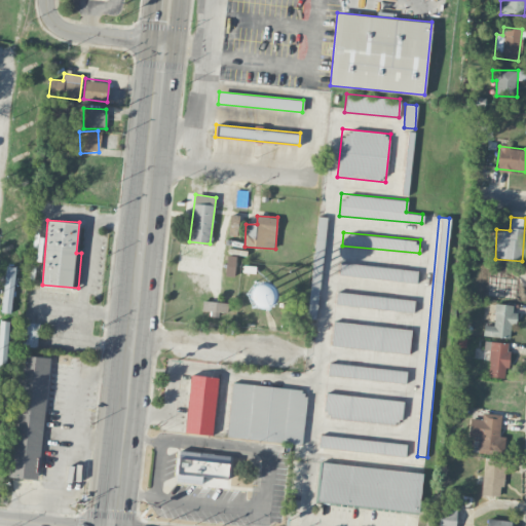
[(418,269),(340,261),(338,274),(416,283),(418,269)]
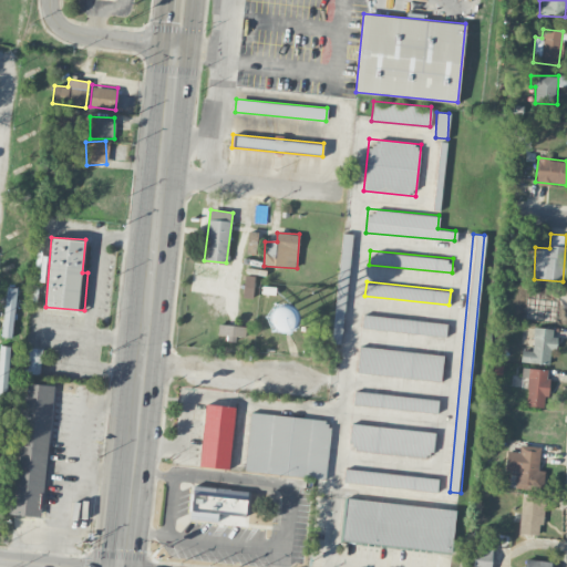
[(269,332),(292,331),(291,306),(268,307),(269,332)]
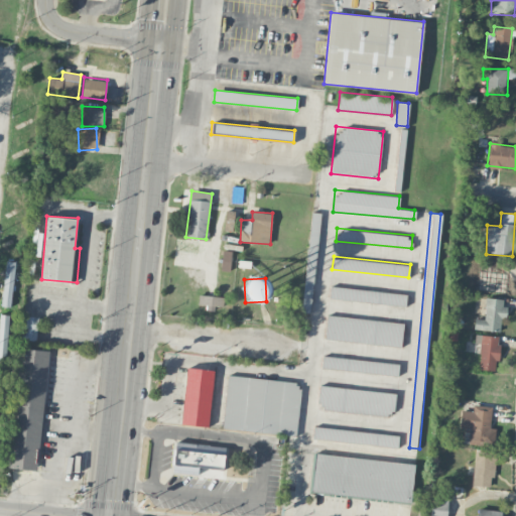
[(329,298),(405,305),(406,292),(331,285),(329,298)]
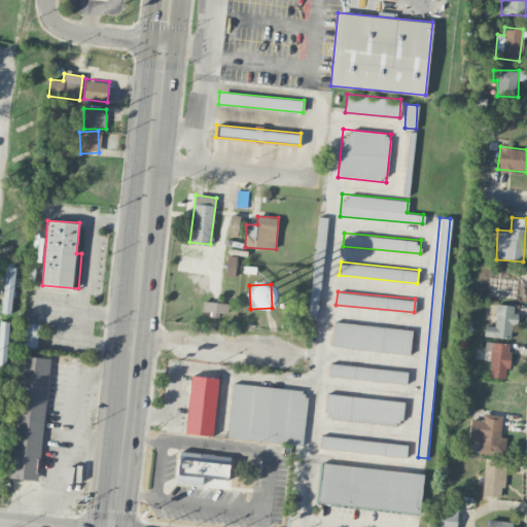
[(219,317),(220,313),(227,314),(229,304),(204,301),(203,311),(210,312),(210,317),(219,317)]
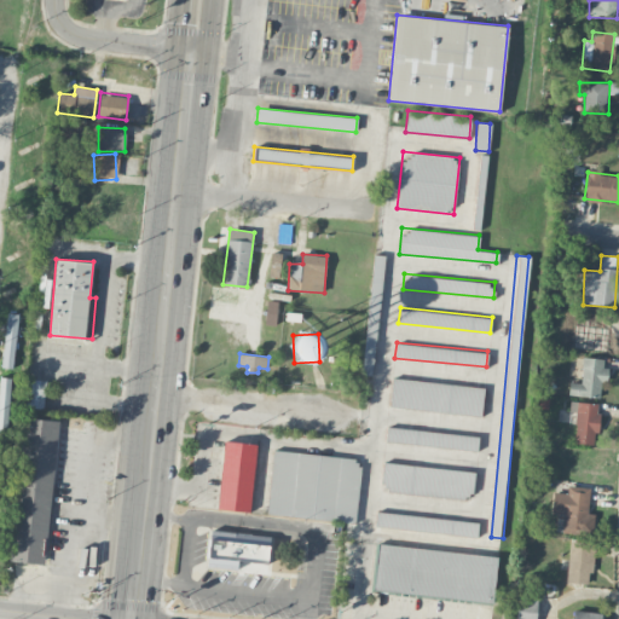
[(607,359),(583,358),(582,383),(570,382),(568,395),(600,398),(601,382),(605,382),(607,359)]
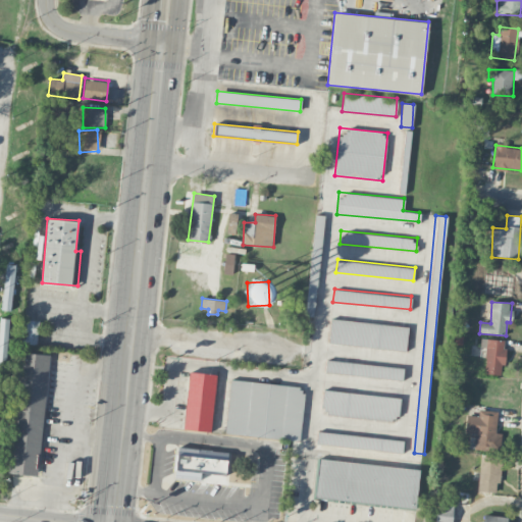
[(0,364),(7,365),(8,318),(0,318),(0,364)]
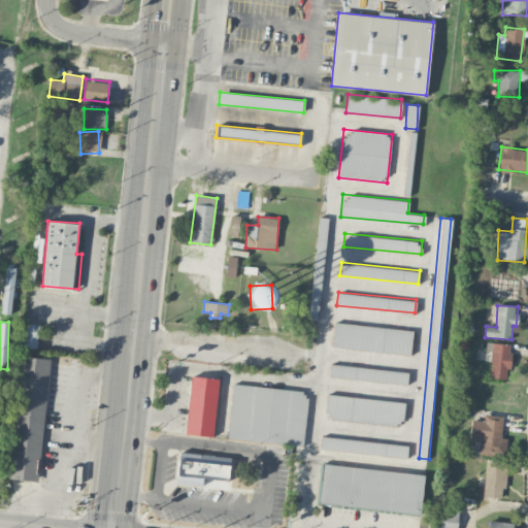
[(410,354),(413,329),(334,322),(332,348),(410,354)]
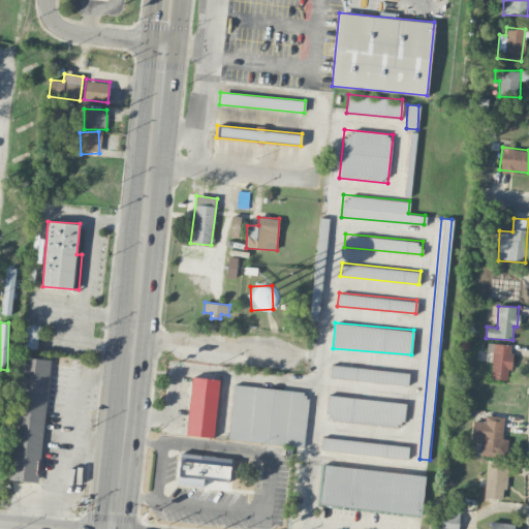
[(39,324),(24,324),(23,347),(38,348),(39,324)]
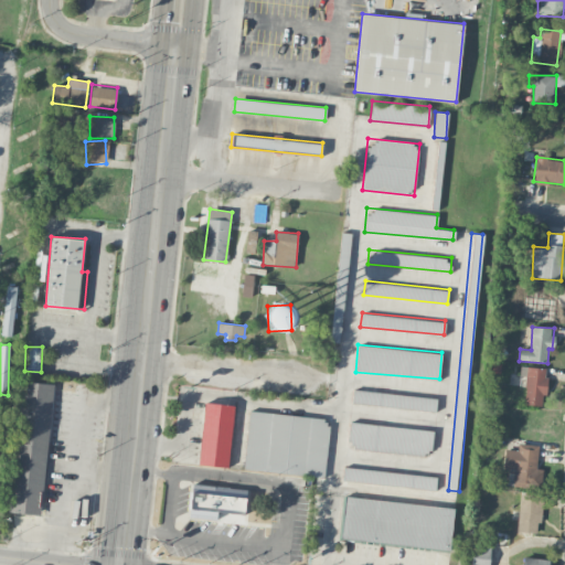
[(544,405),(546,368),(520,366),(520,376),(525,376),(524,404),(544,405)]
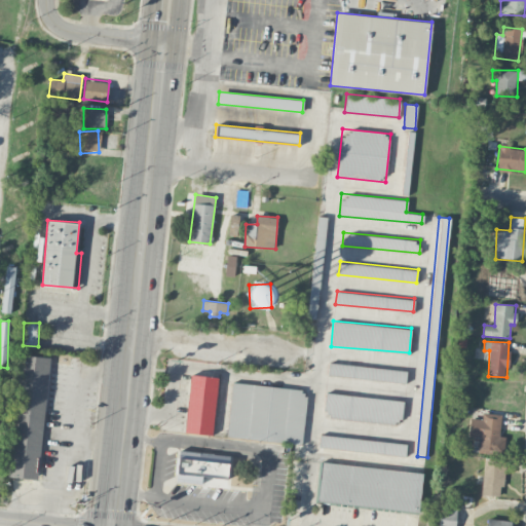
[(39,480),(50,357),(19,353),(8,478),(39,480)]
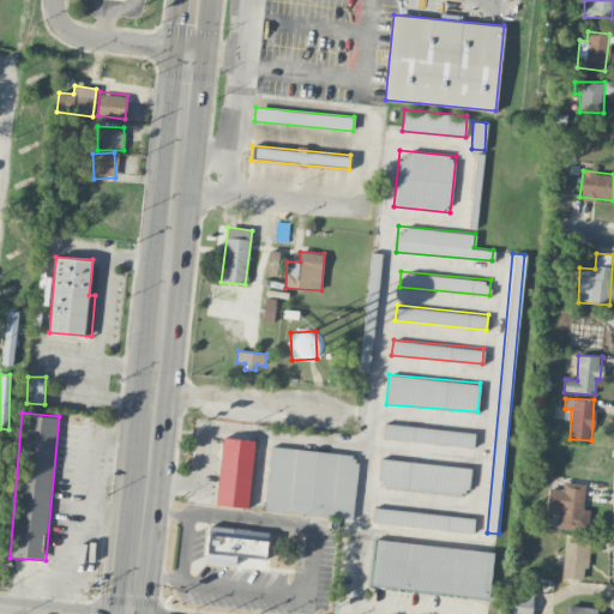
[(475,432),(384,422),(383,438),(474,447),(475,432)]
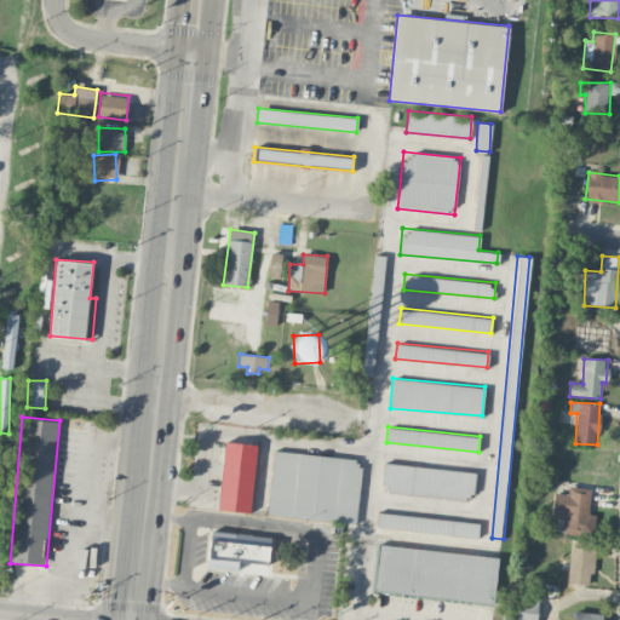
[(257,443),(224,441),(218,510),(251,512),(257,443)]
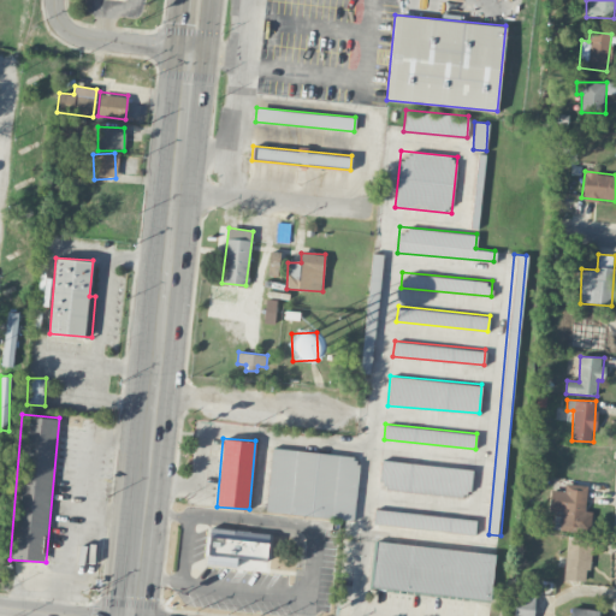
[(361,456),(272,446),(265,511),(354,520),(361,456)]
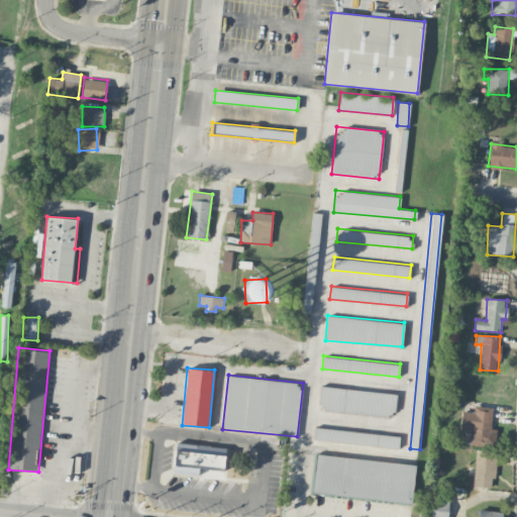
[(394,417),(397,393),(320,386),(317,410),(394,417)]
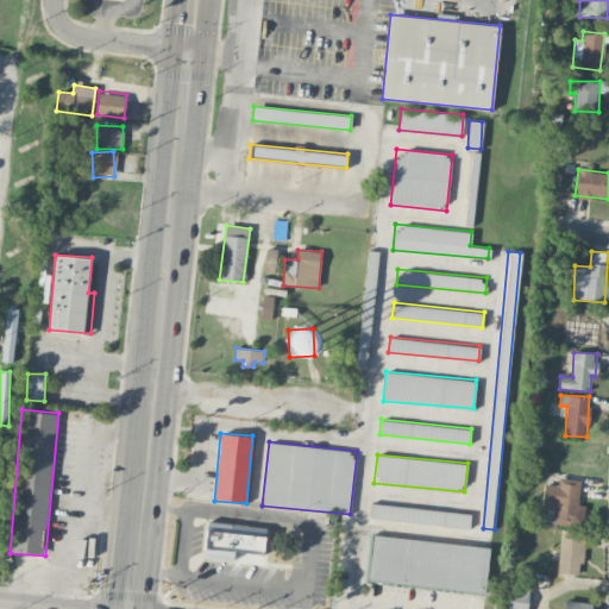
[(545,484),(542,506),(548,506),(547,523),(582,527),(584,506),(578,506),(581,481),(558,478),(557,485),(545,484)]
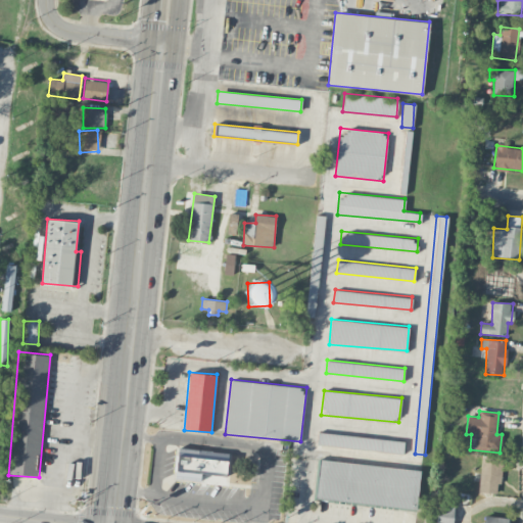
[(318,432),(317,444),(403,453),(405,440),(318,432)]
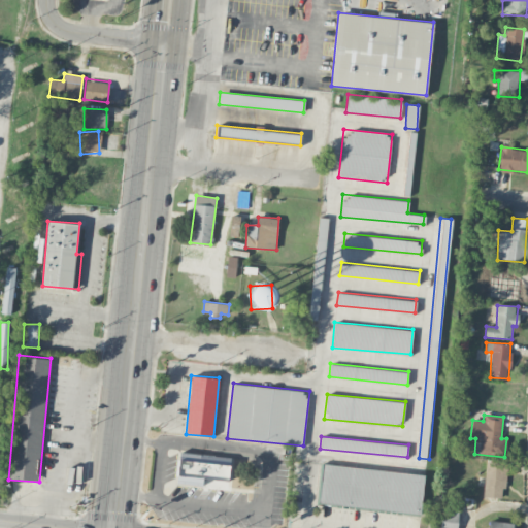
[(176,484),(230,489),(233,456),(179,451),(176,484)]
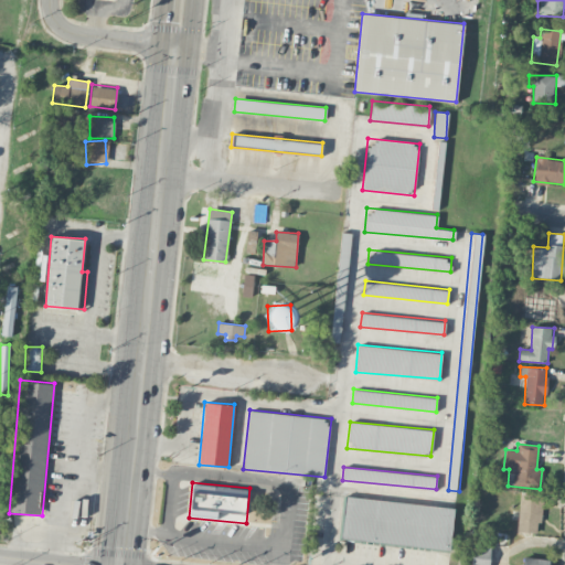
[(516,532),(539,533),(542,497),(521,494),(516,532)]
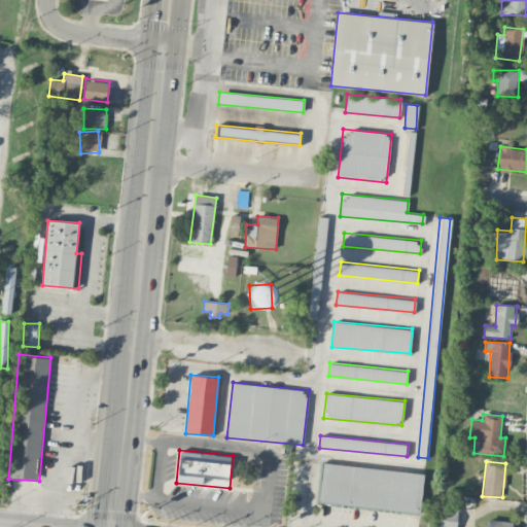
[(424,472),(321,462),(317,503),(420,514),(424,472)]
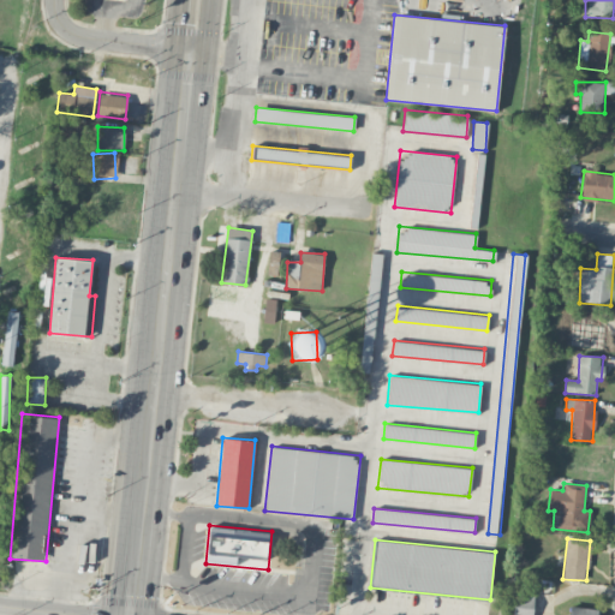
[(532,614),(535,593),(515,591),(512,614),(532,614)]
